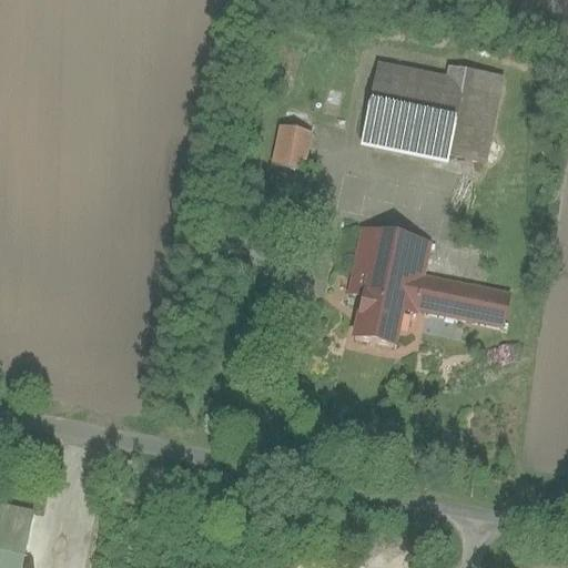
[(359,138),(485,168),(506,79),(447,66),(445,77),(378,60),(359,138)]
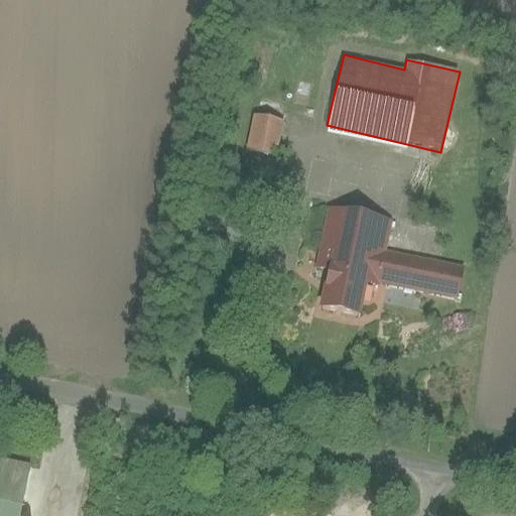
[(247,150),(276,156),(286,111),(257,104),(247,150)]
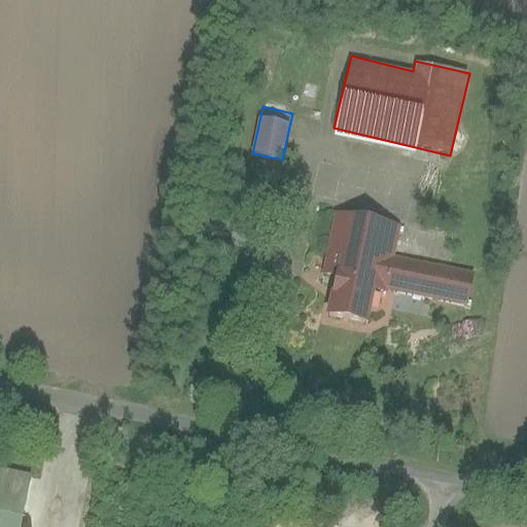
[(366,308),(382,310),(384,289),(390,258),(396,222),(335,212),(318,315),(364,322),(366,308)]
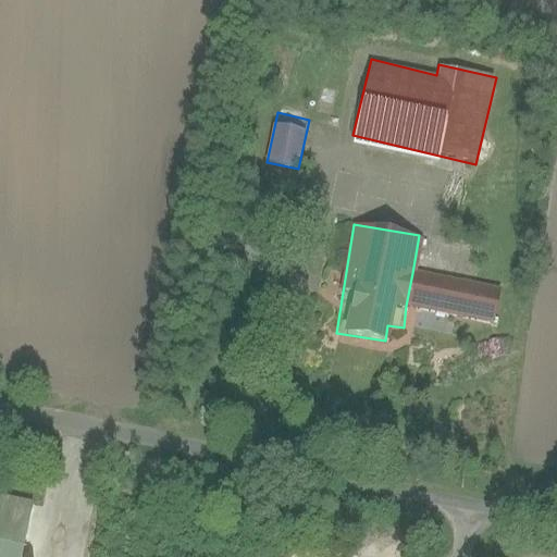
[(412,273),(406,306),(493,322),(499,289),(412,273)]
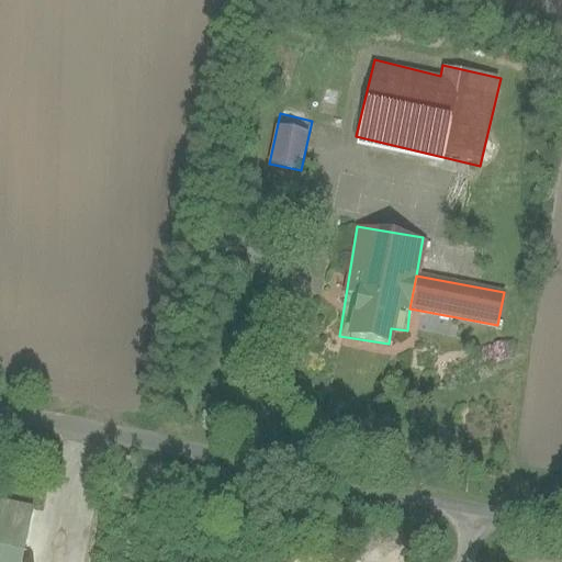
[(0,497),(0,561),(20,561),(32,504),(0,497)]
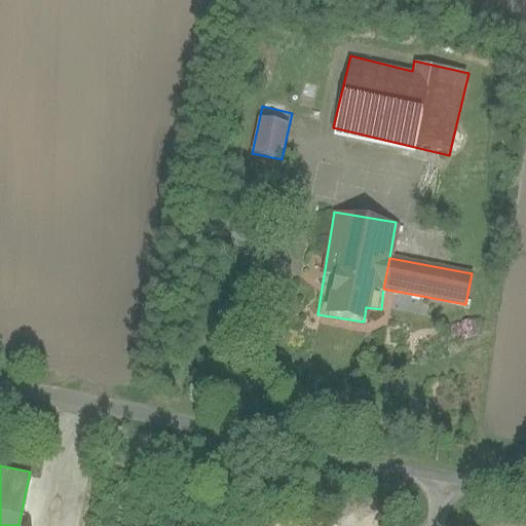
All buildings are outlined.
